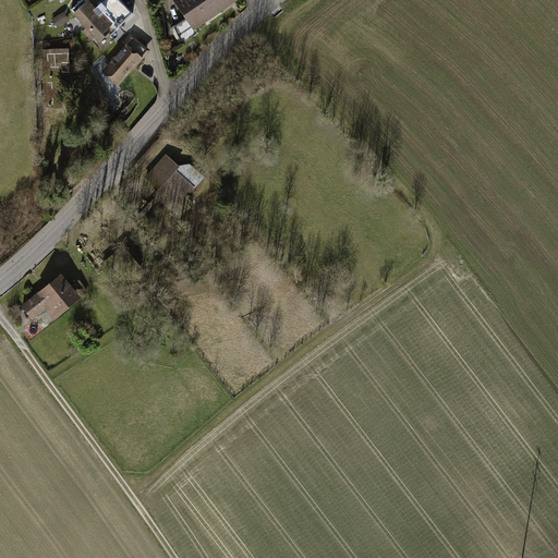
[(98,7),(91,0),(89,0),(87,2),(85,0),(82,0),(72,9),(75,13),(74,14),(86,27),(83,31),(92,39),(95,37),(99,41),(110,34),(111,35),(133,13),(120,0),(108,0),(105,1),(98,7)]
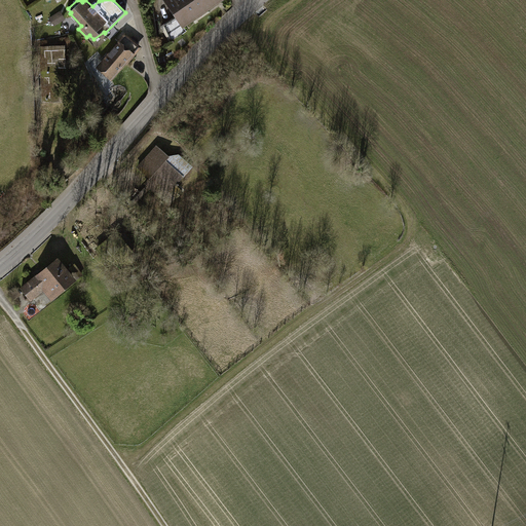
[(222,0),(165,0),(177,17),(164,26),(173,40),(187,30),(185,27),(222,0)]
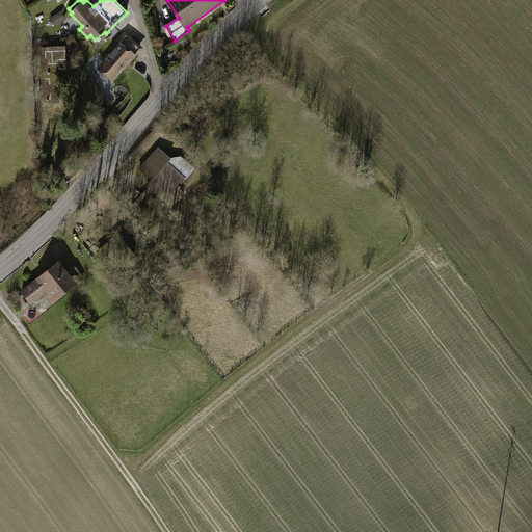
[(61,11),(50,19),(55,27),(67,20),(61,11)]
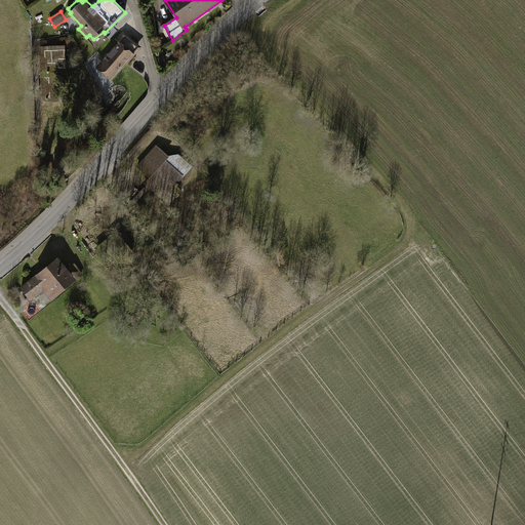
[(143,47),(125,33),(117,42),(118,42),(95,68),(112,81),(126,64),(127,65),(143,47)]
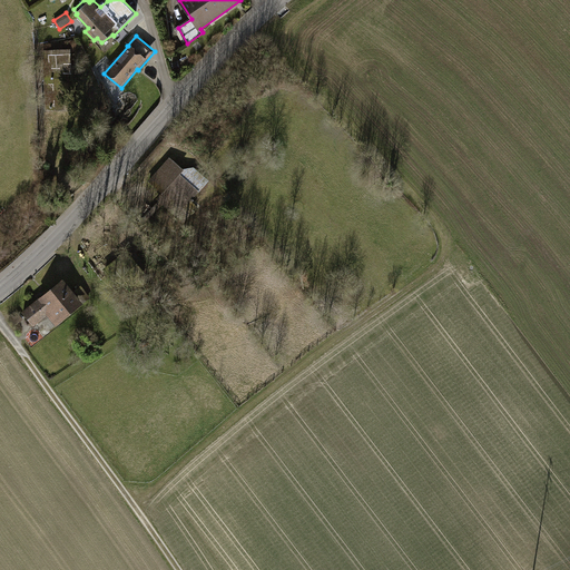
[(71,50),(39,50),(40,91),(72,91),(71,50)]
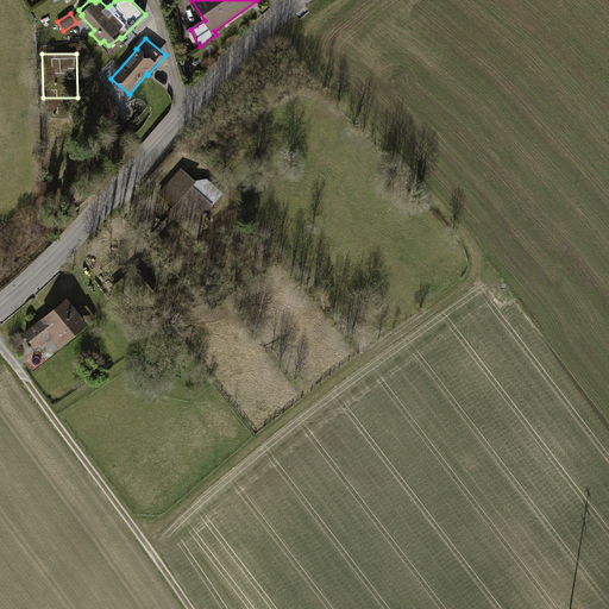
[(183,169),(161,194),(194,225),(225,192),(209,179),(198,182),(183,169)]
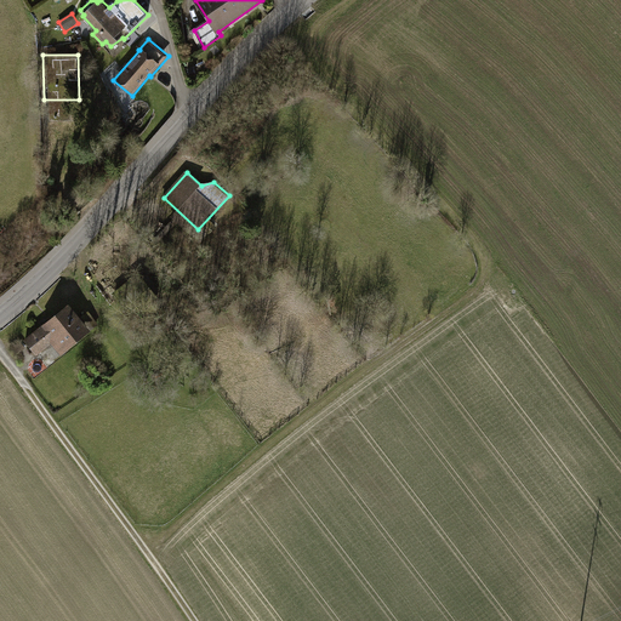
[(85,329),(67,306),(24,340),(34,353),(52,339),(61,348),(85,329)]
